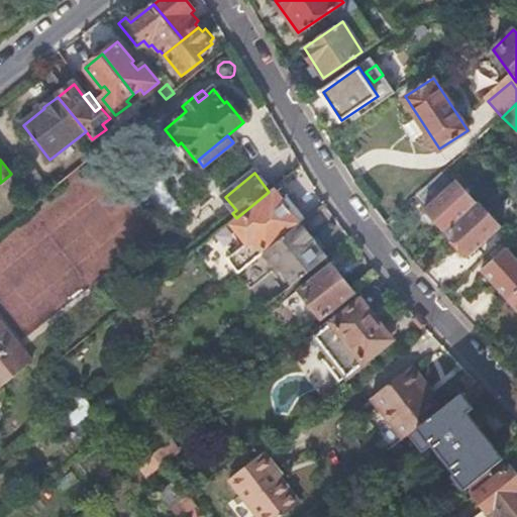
[(414,198),(445,231),(475,203),(453,182),(450,184),(440,173),(414,198)]
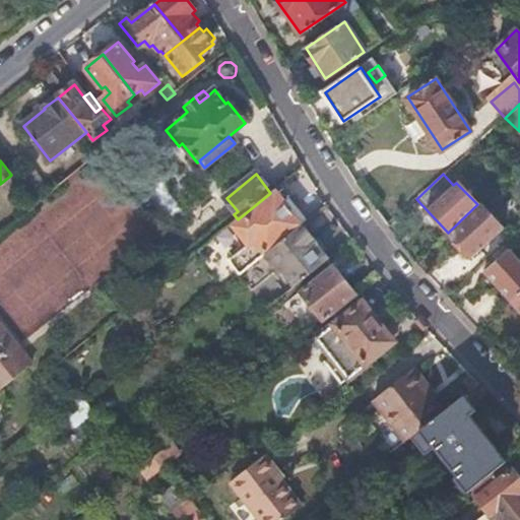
[(274,198),(299,226),(304,222),(279,193),(274,198)]
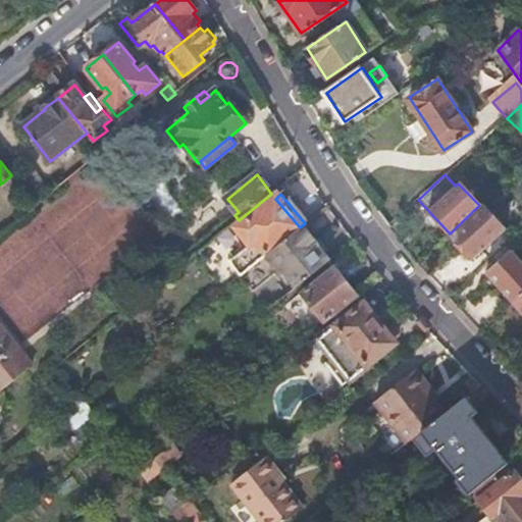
[(275,199),(238,229),(252,248),(231,264),(240,275),(300,227),(275,199)]
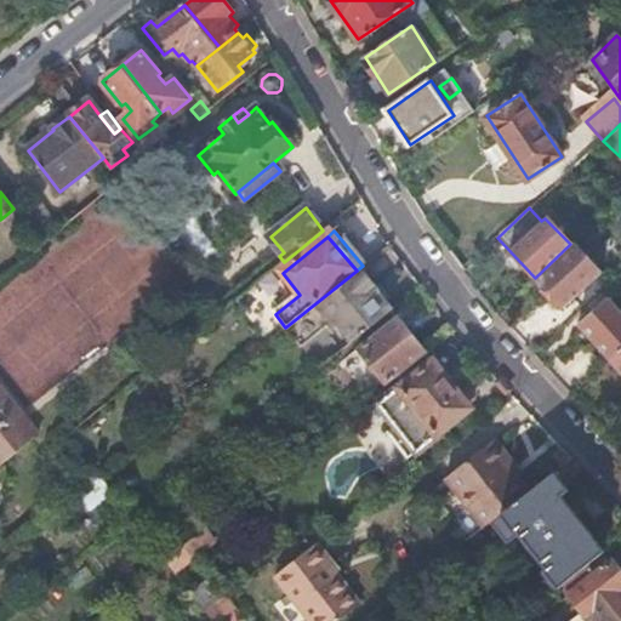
[(570,244),(535,278),(562,307),(599,273),(571,243),(570,244)]
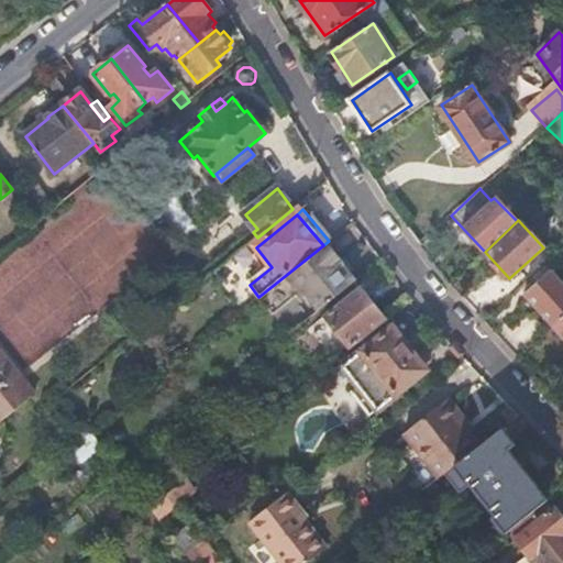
[(323,245),(258,297),(273,313),(299,293),(302,296),(305,294),(319,309),(353,283),(323,245)]
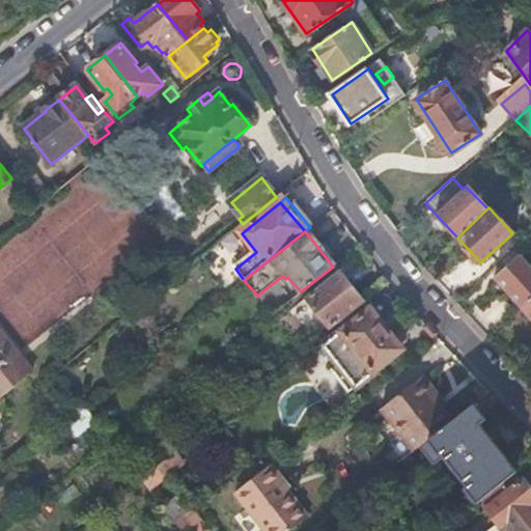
[(494,277),(522,308),(530,299),(530,267),(519,253),(494,277)]
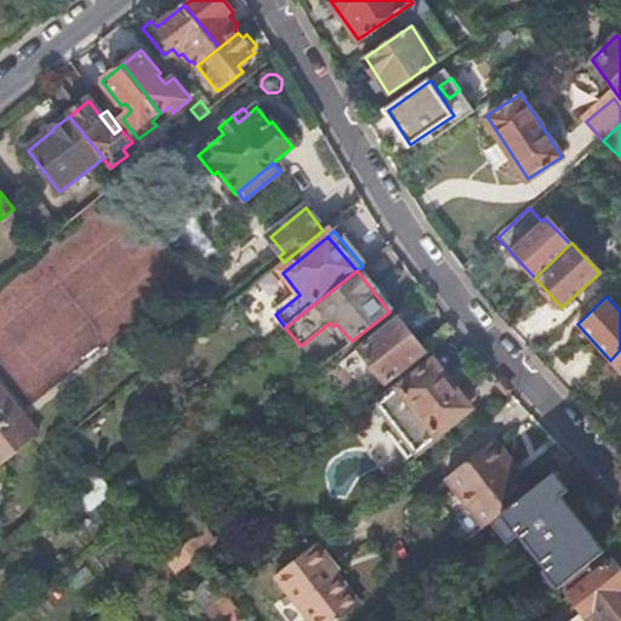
[(397,318),(357,351),(386,386),(398,376),(415,363),(426,354),(397,318)]
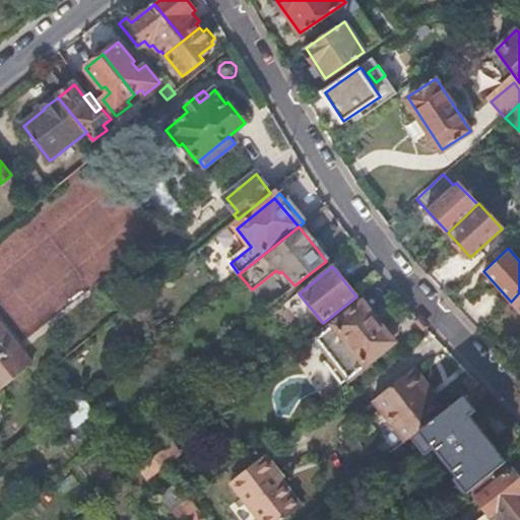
[(519,293),(511,302),(519,311),(519,293)]
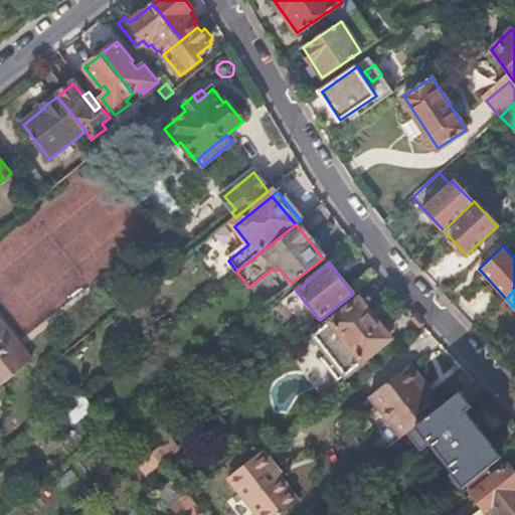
[(313,337),(329,356),(321,362),(336,379),(344,373),(346,374),(364,359),(363,358),(388,339),(386,336),(378,325),(359,301),(350,308),(344,301),(330,312),(335,319),(313,337)]
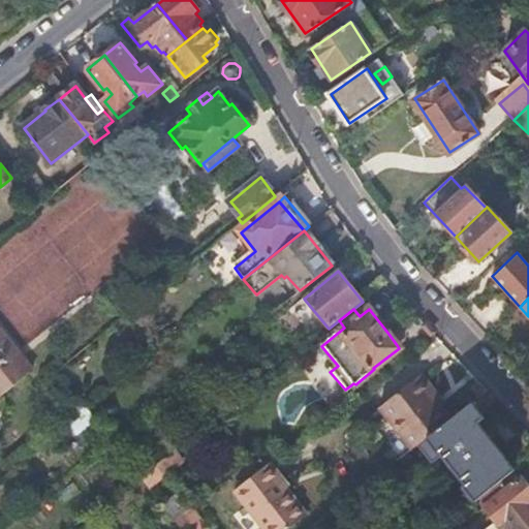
[(19,350),(0,325),(0,392),(31,367),(19,350)]
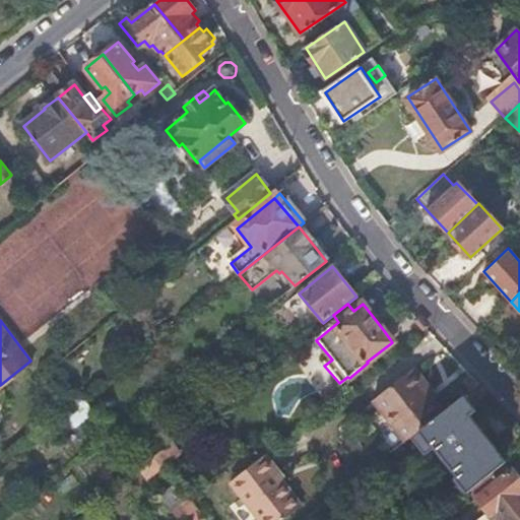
[(388,323),(382,328),(390,339),(396,334),(388,323)]
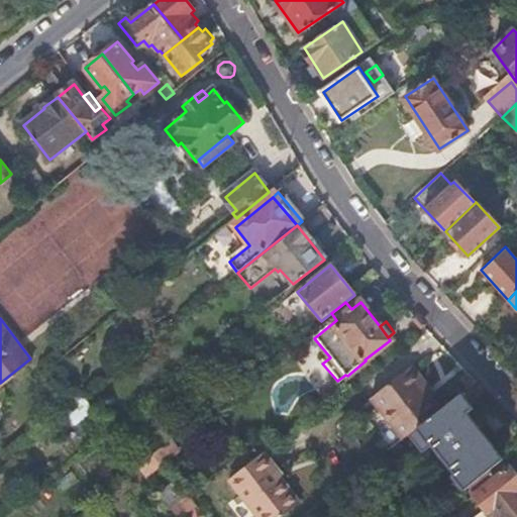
[(372,398),(403,439),(408,436),(441,409),(422,383),(424,380),(412,366),(372,398)]
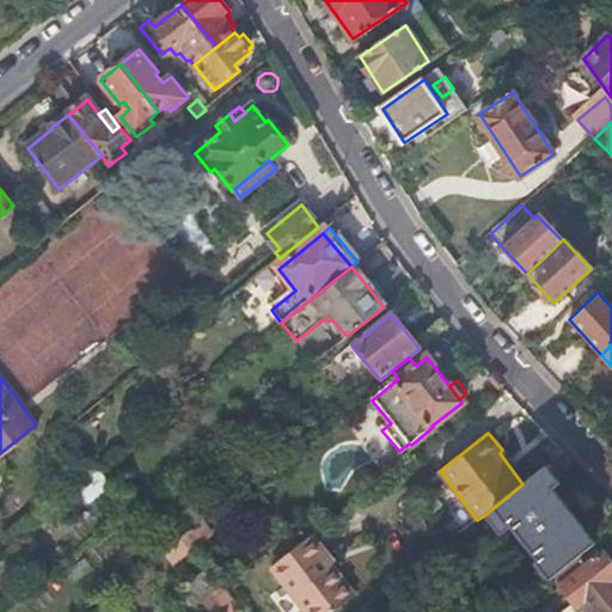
[(539,471),(552,489),(560,482),(546,465),(539,471)]
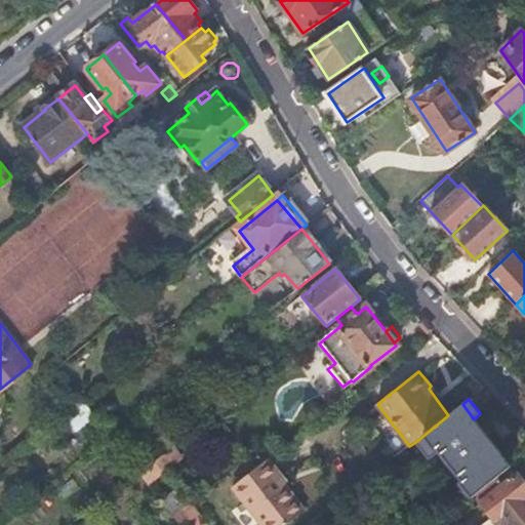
[(75,409),(68,415),(79,428),(94,415),(84,402),(75,409)]
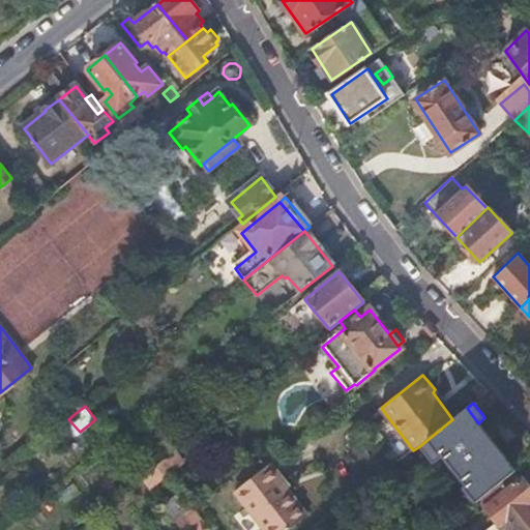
[(452,419),(418,447),(432,464),(442,455),(467,487),(464,489),(474,503),(480,498),(502,480),(514,472),(516,470),(478,423),(467,408),(452,419)]
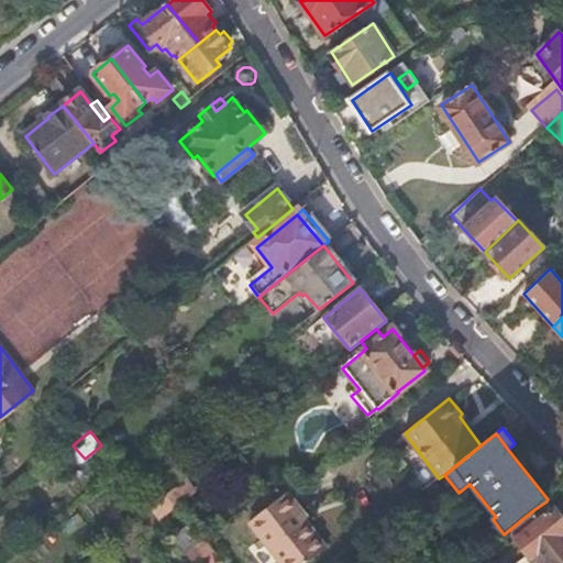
[(174,487),(167,493),(176,504),(192,490),(184,479),(174,487)]
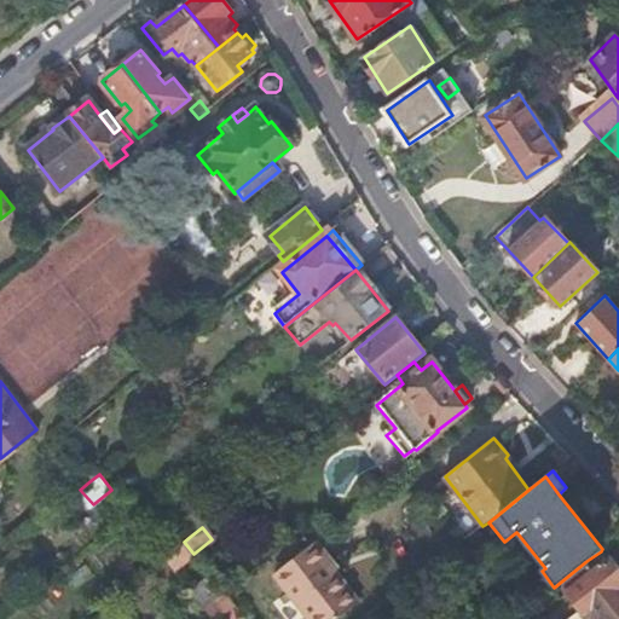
[(184,542),(165,557),(174,570),(194,554),(184,542)]
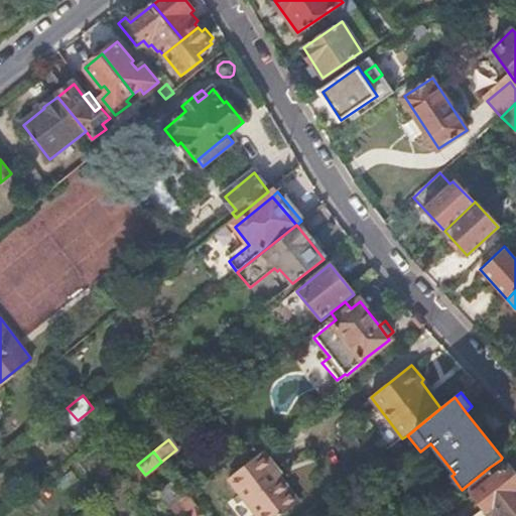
[(227,479),(256,515),(280,515),(296,503),(270,469),(272,466),(261,452),(227,479)]
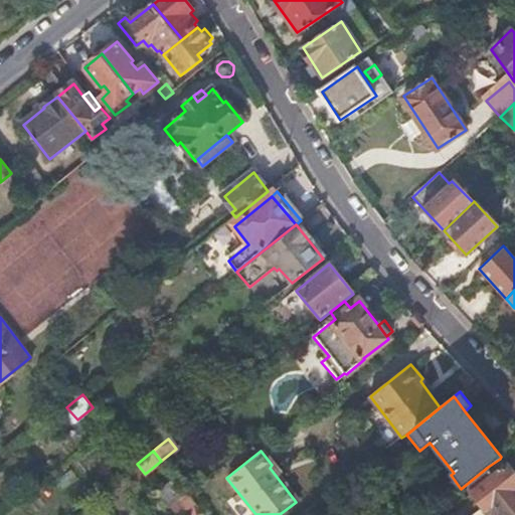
[(500,459),(488,467),(494,475),(506,466),(500,459)]
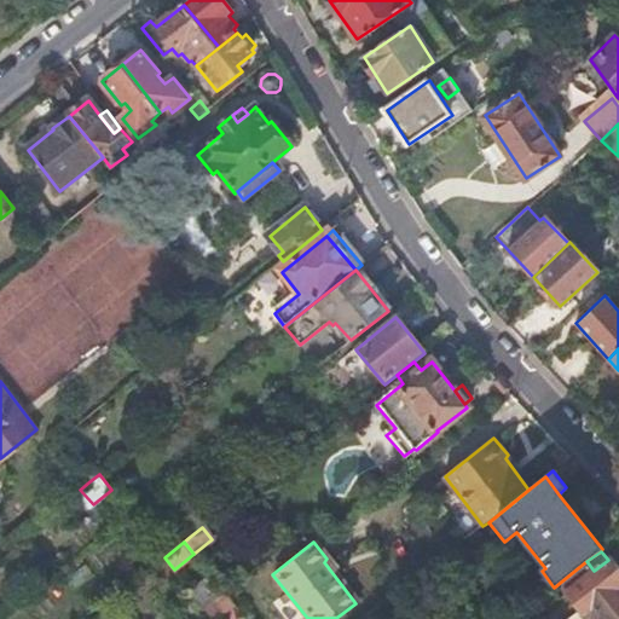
[(594,571),(586,561),(561,582),(570,591),(567,593),(588,618),(618,618),(618,570),(609,559),(608,560),(594,571)]
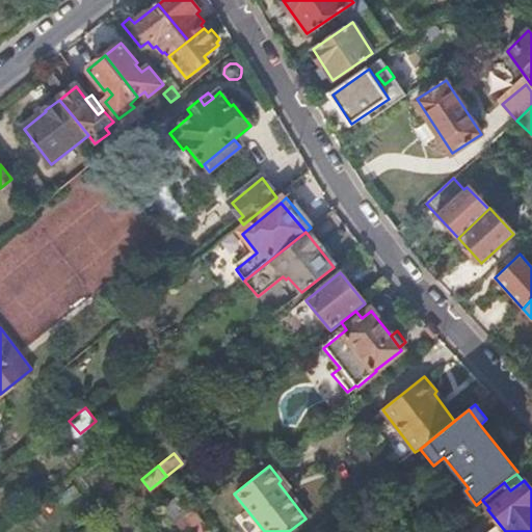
[(163,507),(178,525),(194,511),(193,509),(180,493),(163,507)]
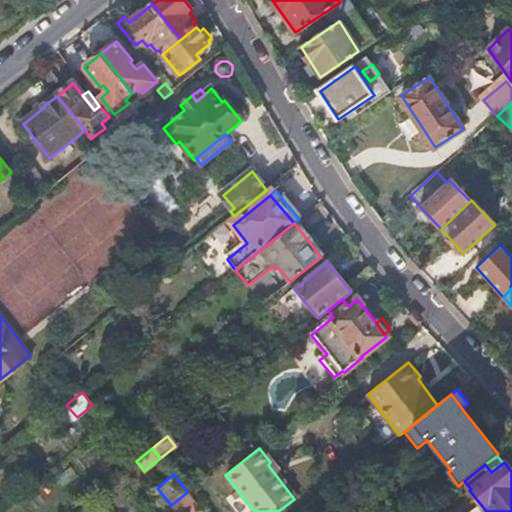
[(187,492),(171,505),(176,511),(180,511),(194,501),(187,492)]
